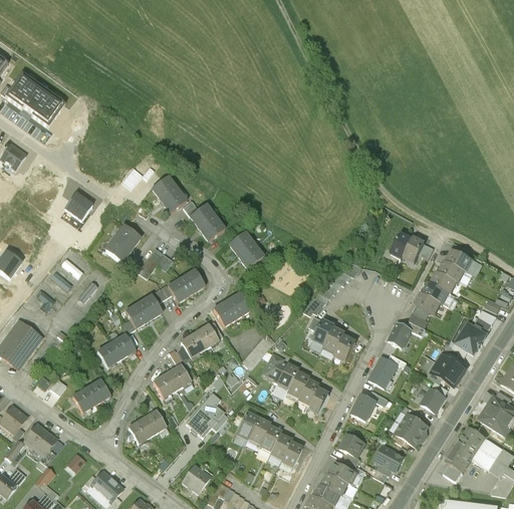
[(6,84),(0,91),(22,107),(23,106),(32,112),(31,114),(48,126),(64,103),(21,72),(10,87),(6,84)]
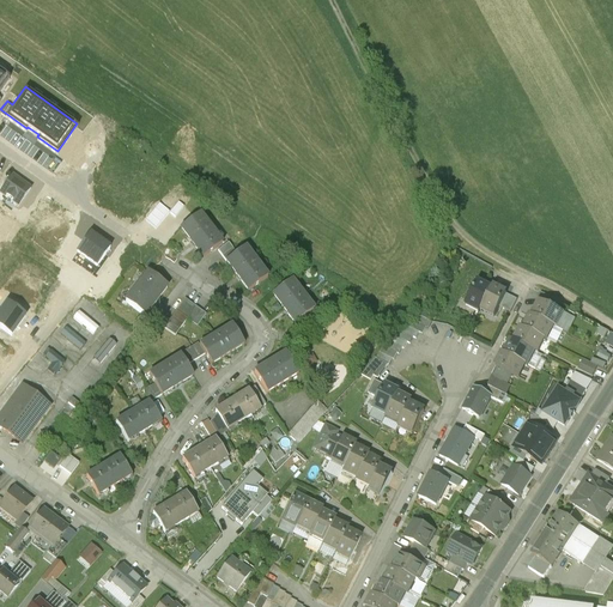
[(30,184),(12,171),(0,187),(0,188),(18,202),(30,184)]
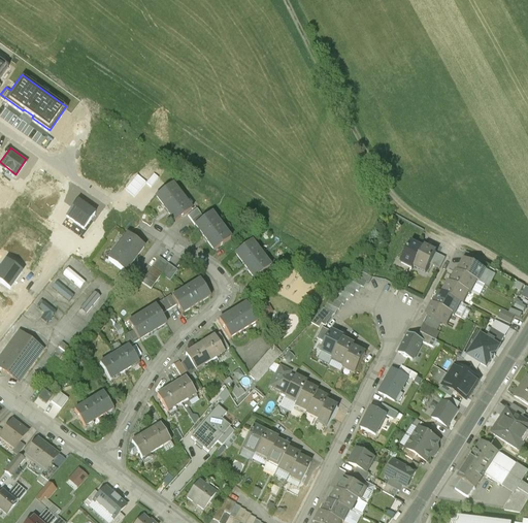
[(191,206),(171,181),(169,182),(155,193),(174,219),(191,206)]
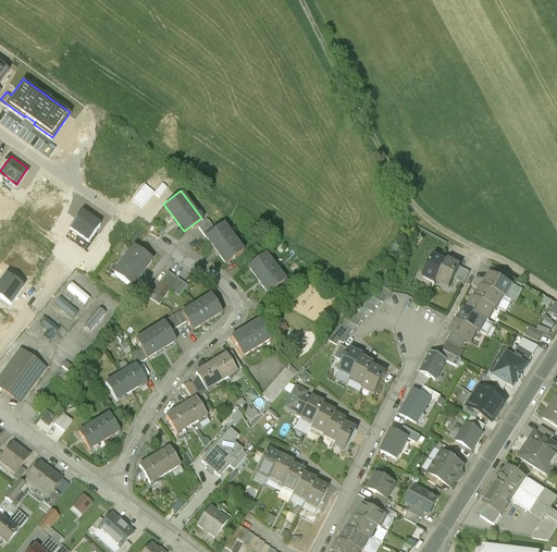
[(88,238),(100,222),(82,209),(70,225),(88,238)]
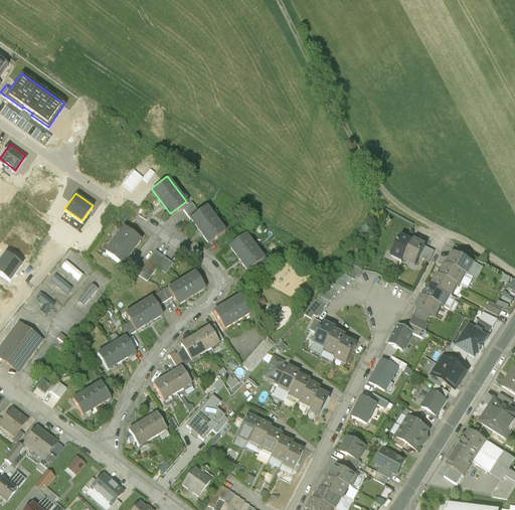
[(183,208),(190,216),(198,209),(192,201),(183,208)]
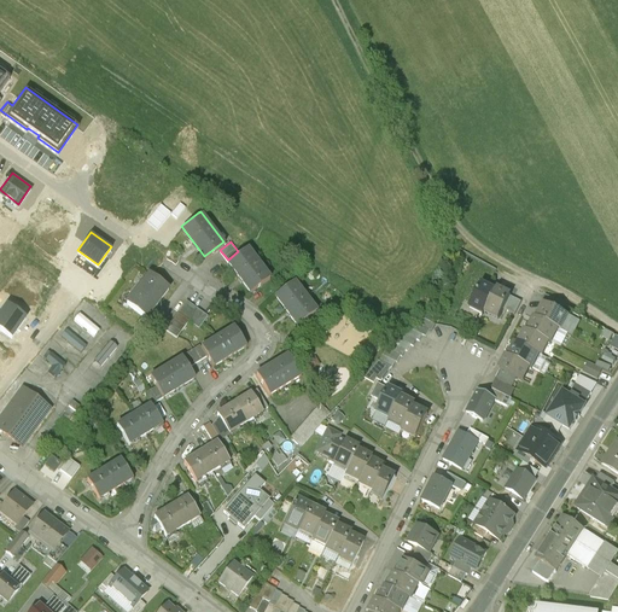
[(268,274),(246,245),(238,251),(228,260),(250,287),(268,274)]
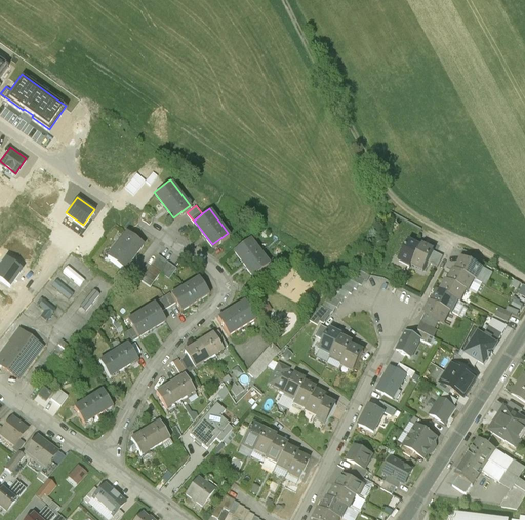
[(145,243),(126,229),(107,254),(125,268),(145,243)]
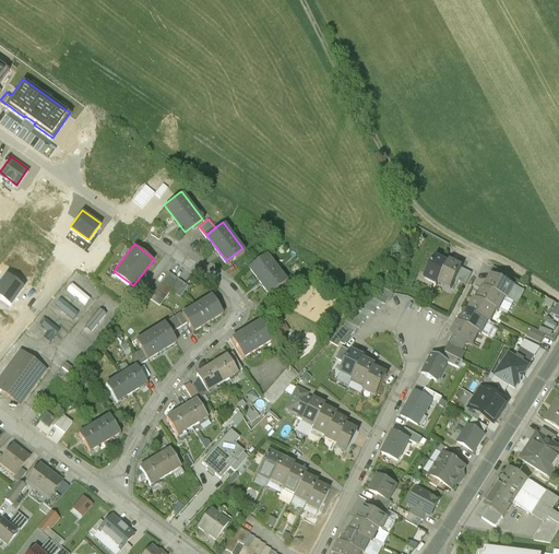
[(269,291),(286,278),(265,251),(248,264),(269,291)]
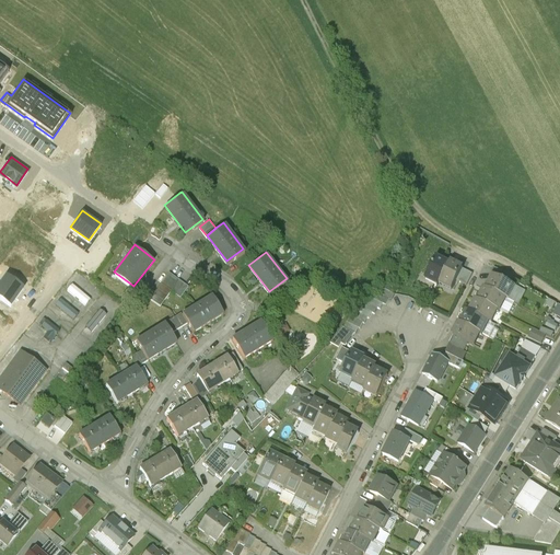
[(436,255),(426,277),(438,282),(448,262),(436,255)]
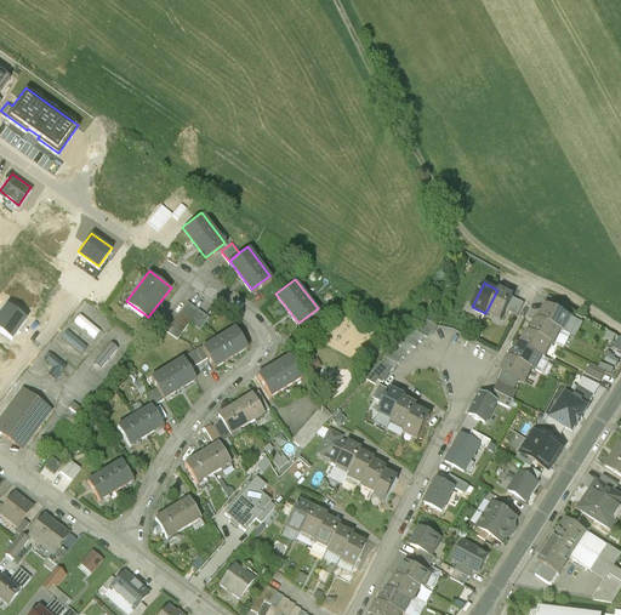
[(513,295),(499,288),(497,290),(485,313),(500,320),(506,308),(513,295)]
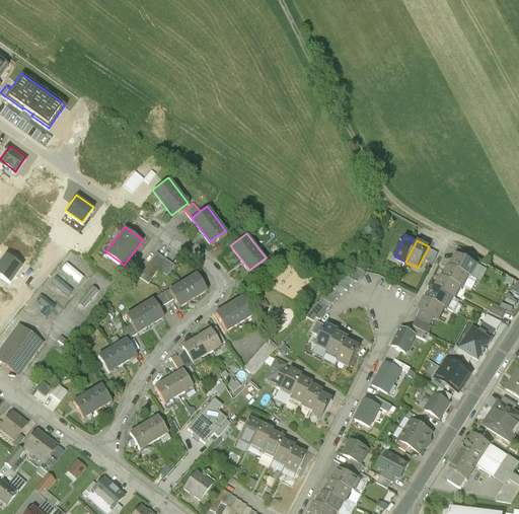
[(454,251),(456,252),(462,254),(464,250),(464,248),(457,245),(454,251)]
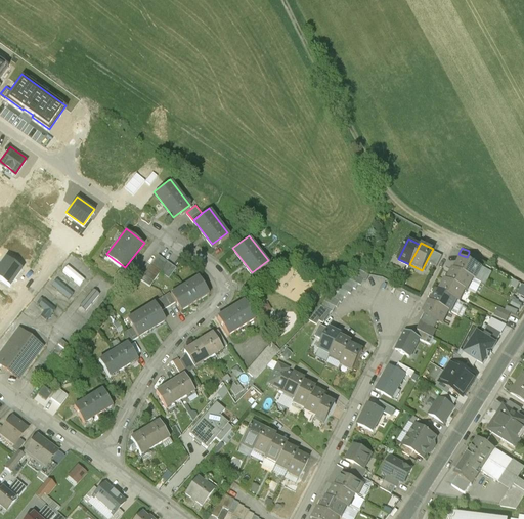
[(440,252),(433,249),(427,260),(434,263),(440,252)]
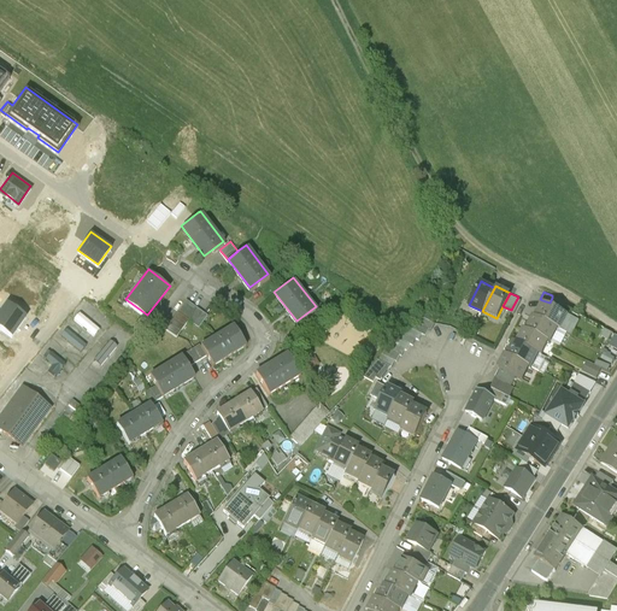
[(207,313),(187,298),(168,324),(177,333),(188,318),(199,325),(207,313)]
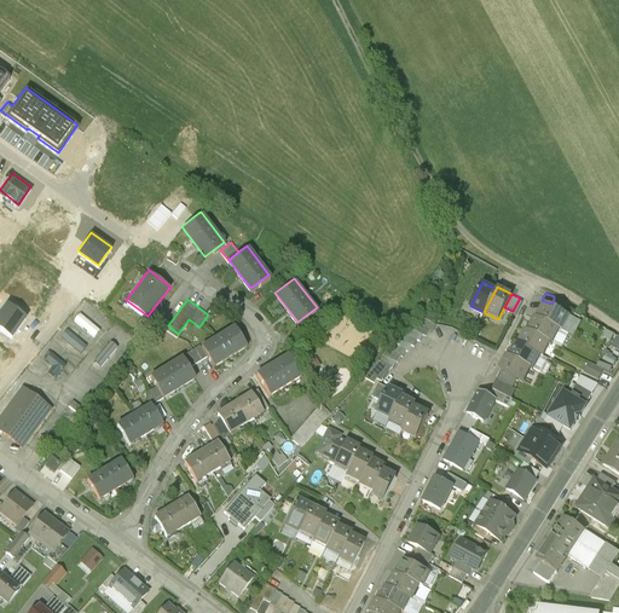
[(27,314),(6,301),(0,310),(0,325),(12,335),(27,314)]
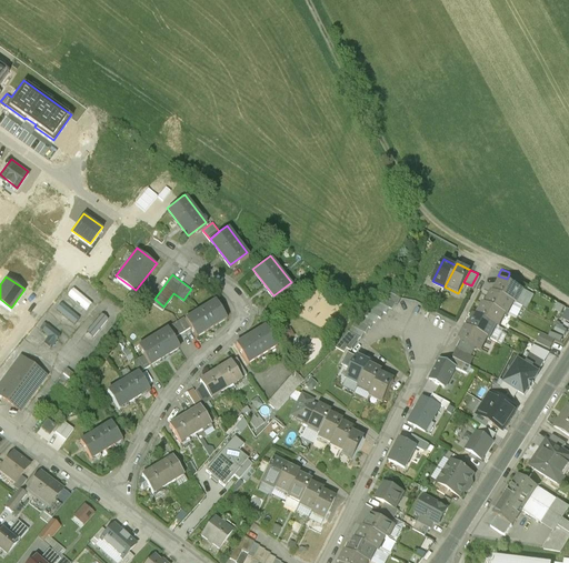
[(507,279),(500,277),(493,290),(515,301),(527,307),(533,293),(507,279)]
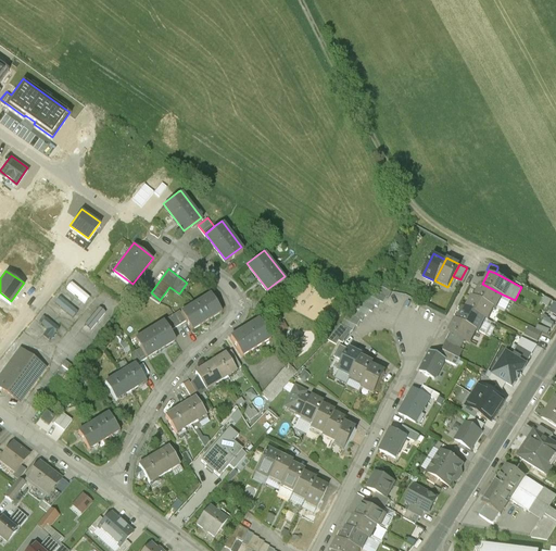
[(384,280),(382,285),(391,290),(393,285),(384,280)]
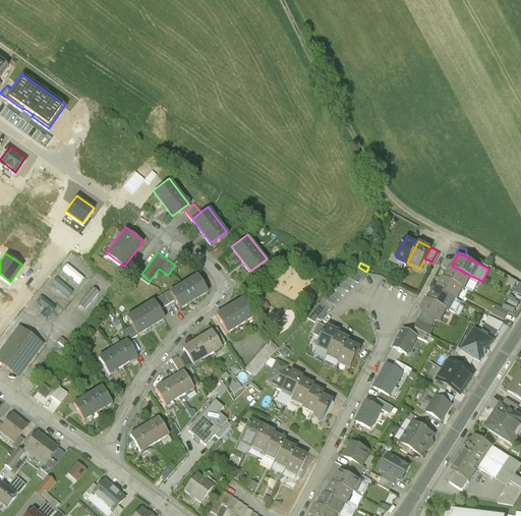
[(452,266),(451,265),(445,277),(463,286),(465,287),(471,276),(452,266)]
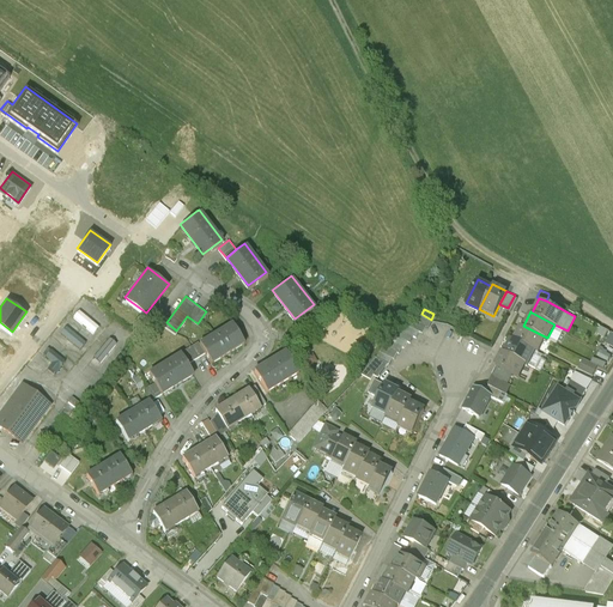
[(422,314),(420,314),(417,320),(426,323),(429,325),(431,320),(422,314)]
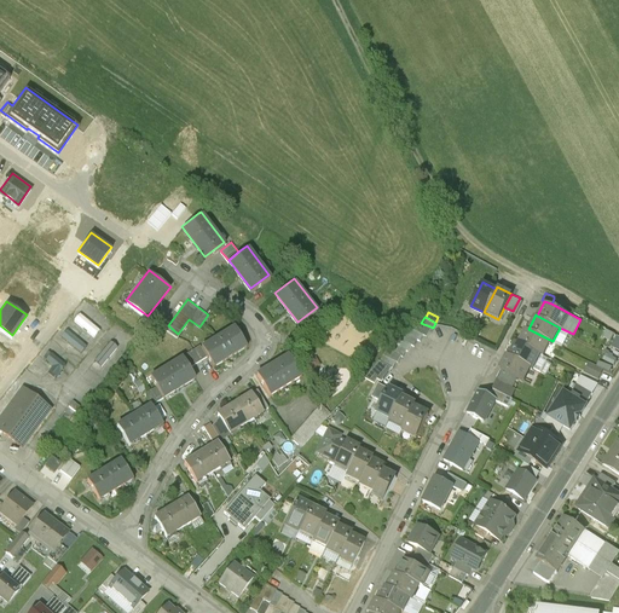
[(421,323),(418,322),(415,328),(423,331),(427,334),(431,327),(421,323)]
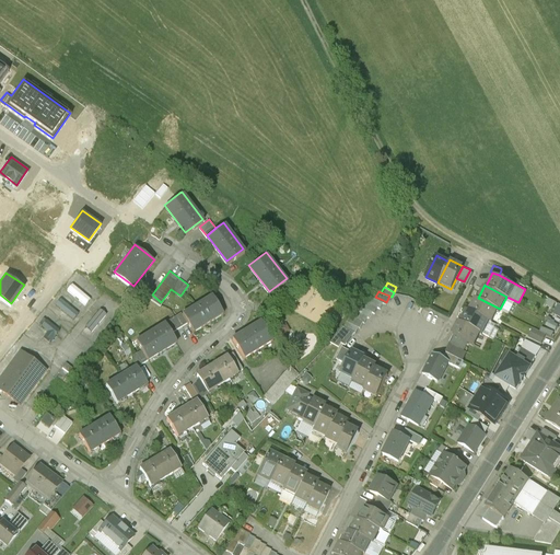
[(211,292),(181,311),(186,320),(193,328),(223,311),(211,292)]
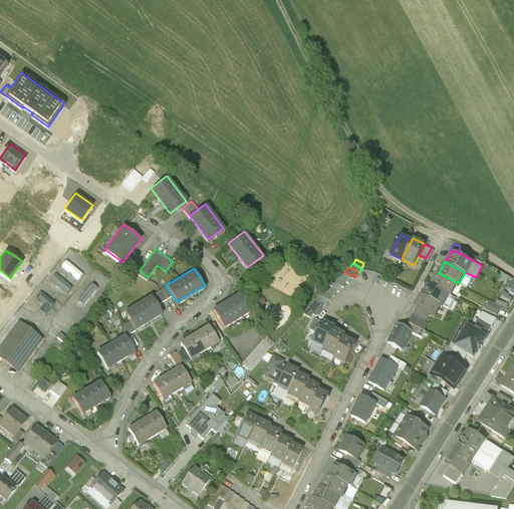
[(341,270),(336,275),(346,279),(348,280),(351,275),(344,272),(341,270)]
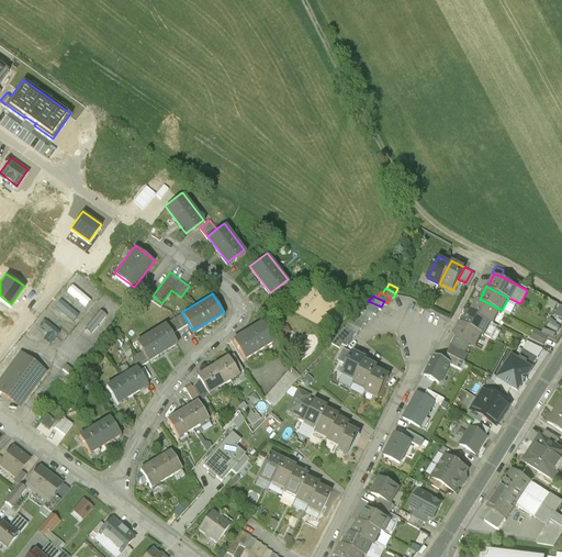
[(480,299),(478,298),(471,310),(492,320),(494,321),(499,309),(480,299)]
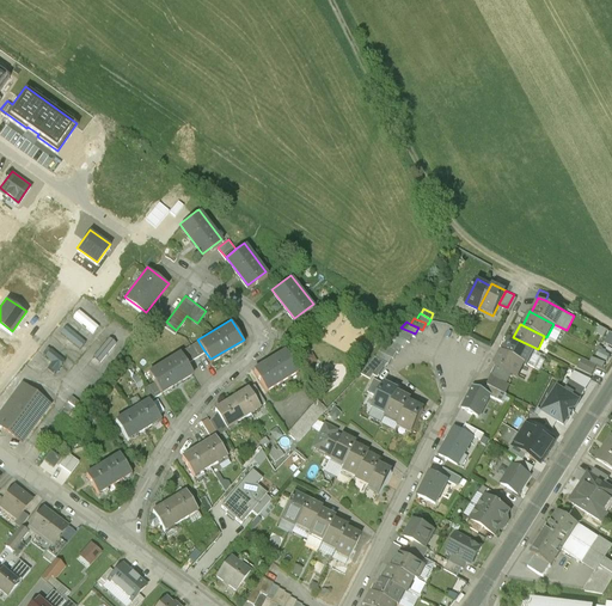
[(607,328),(600,324),(597,330),(604,335),(607,328)]
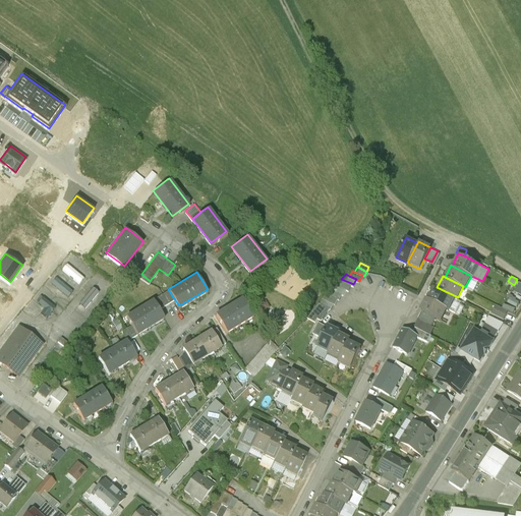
[(341,279),(336,283),(346,288),(348,289),(351,283),(341,279)]
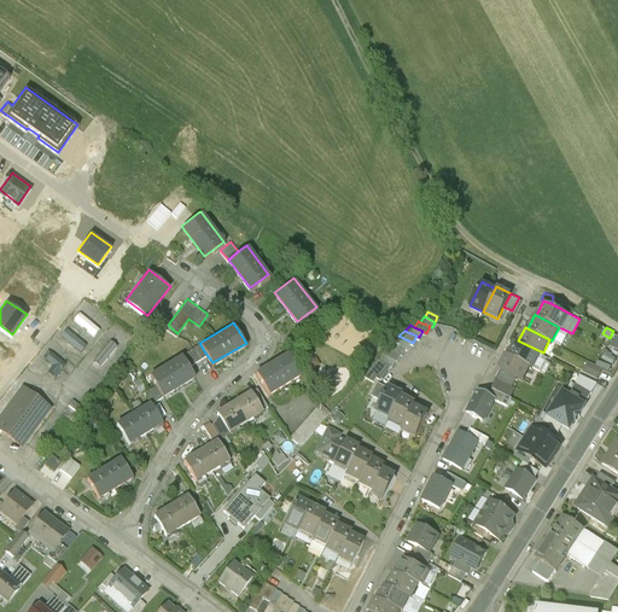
[(410,342),(398,336),(396,342),(406,348),(408,349),(410,342)]
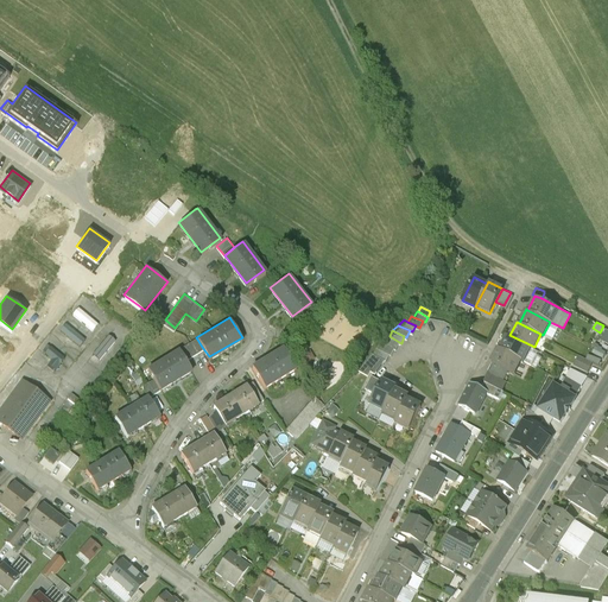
[(510,335),(507,334),(500,348),(521,357),(530,362),(532,360),(533,360),(534,360),(534,359),(534,357),(533,356),(536,353),(530,350),(532,346),(510,335)]
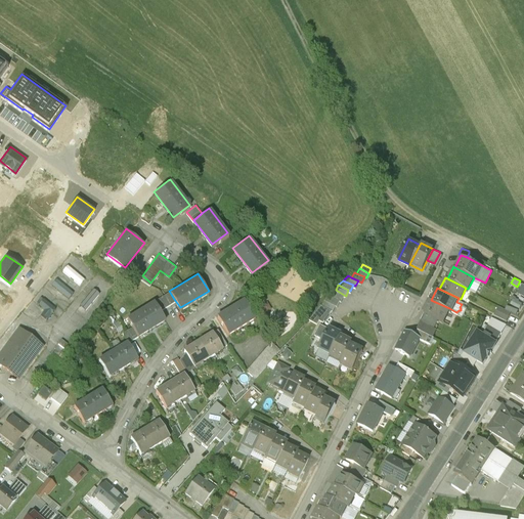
[(336,290),(333,289),(330,294),(340,299),(342,300),(344,295),(336,290)]
